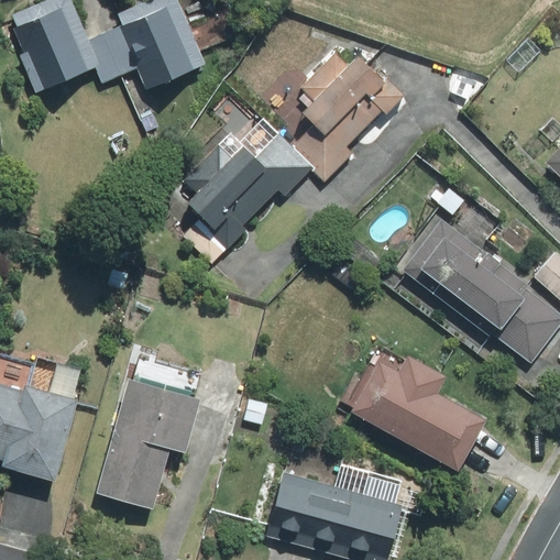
[(87,37),(68,0),(53,0),(11,20),(47,96),(102,69),(87,37)]
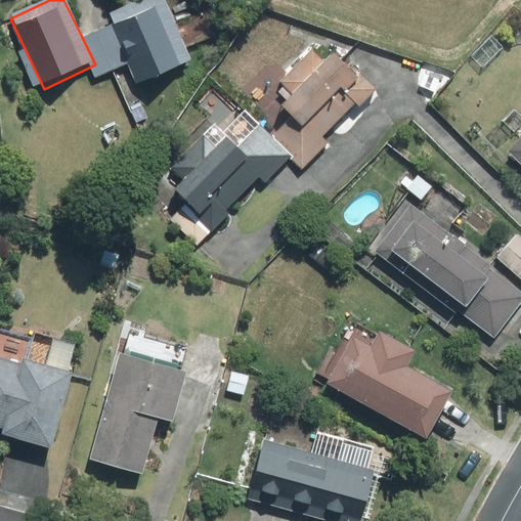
[(100,26),(81,35),(95,64),(100,76),(129,62),(141,88),(196,62),(165,0),(138,0),(97,19),(100,26)]
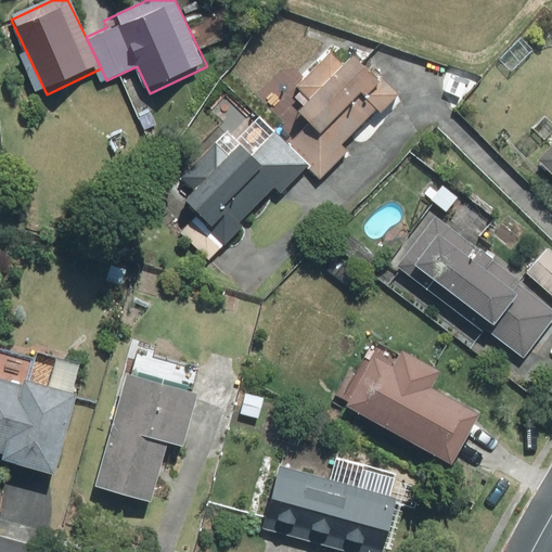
[(304,128),(289,143),(310,165),(323,177),(349,150),(342,142),(373,110),(377,114),(399,91),(382,74),(371,85),(331,48),(290,90),(306,105),(294,118),(304,128)]
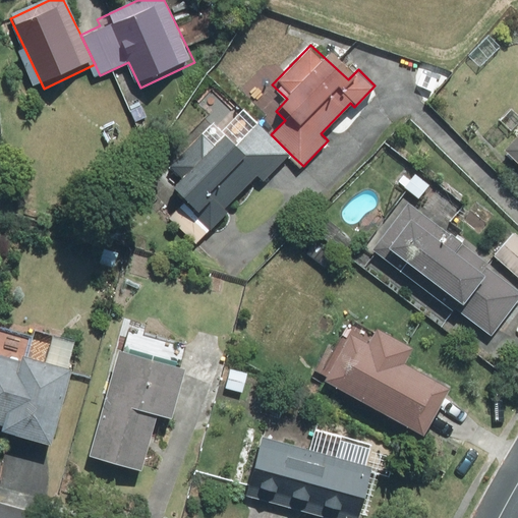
[(222,129),(214,121),(160,177),(184,200),(167,219),(192,243),(260,172),(268,179),(291,155),(271,134),(243,108),(222,129)]
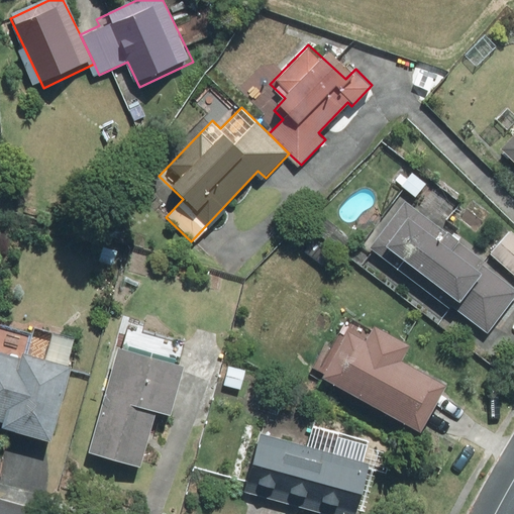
[(513,131),(498,147),(513,164),(513,131)]
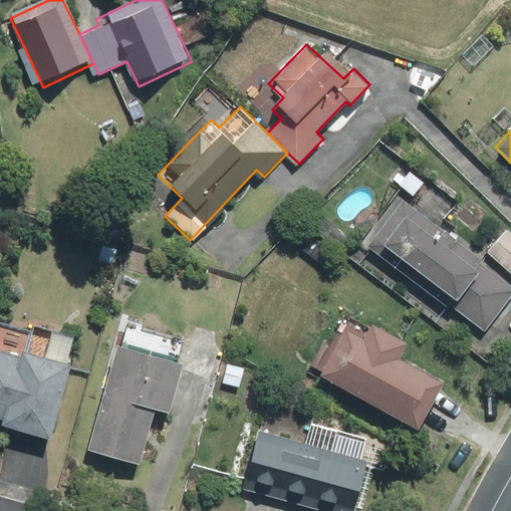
[(510,281),(401,204),(369,248),(488,332),(510,299),(510,281)]
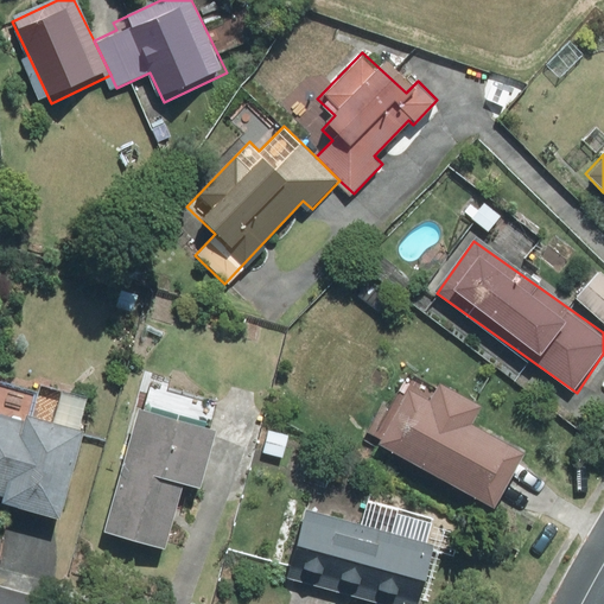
[(603,267),(601,265),(572,299),(603,325),(603,267)]
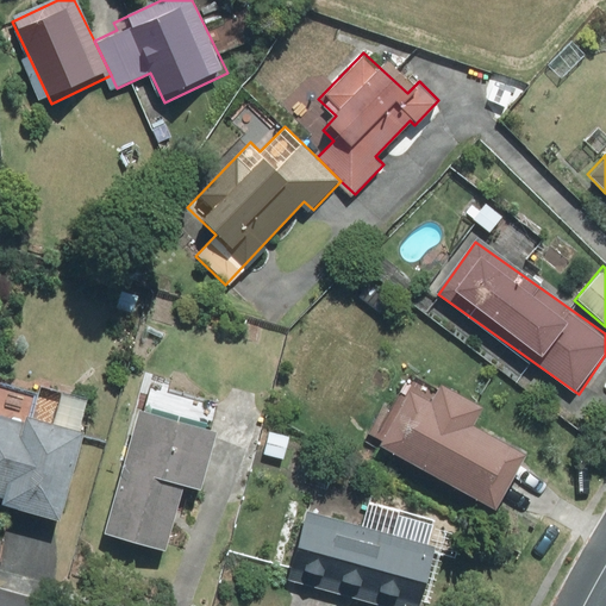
[(478,408),(413,376),(378,445),(497,505),(523,454),(468,425),(478,408)]
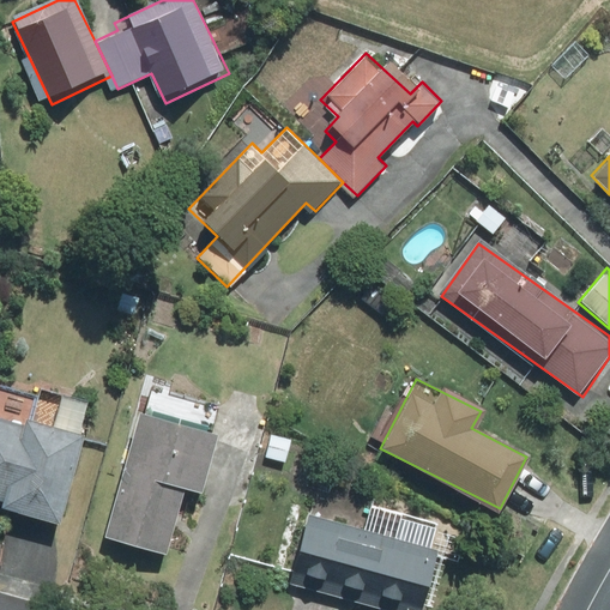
[(153,421),(136,416),(103,542),(165,559),(182,490),(201,495),(224,406),(161,390),(153,421)]
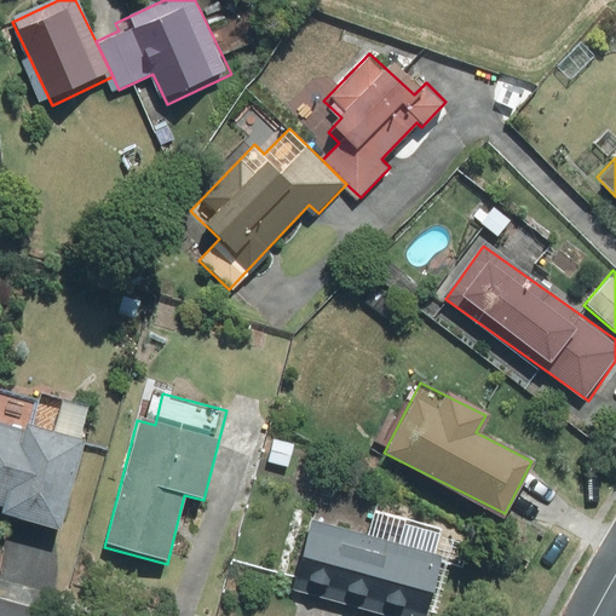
[(0,505),(4,506),(0,520),(63,535),(85,441),(0,421),(0,505)]
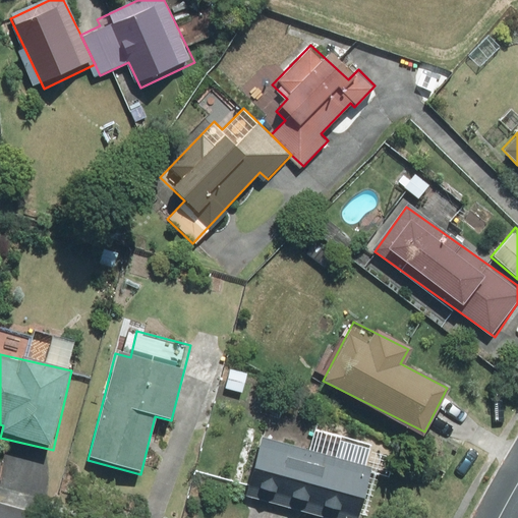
[(249,371),(229,367),(225,390),(245,394),(249,371)]
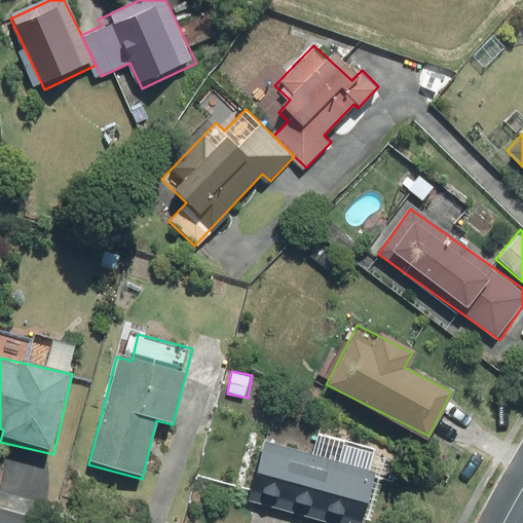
[(361,522),(376,472),(268,441),(251,501),(326,522),(361,522)]
